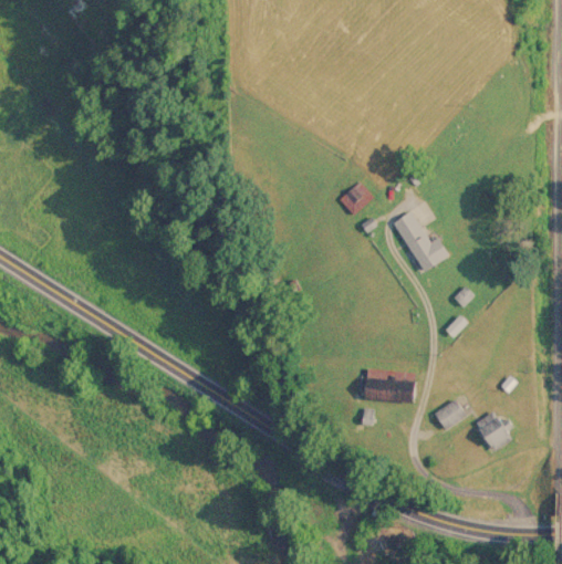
[(356,215),(374,196),(360,181),(342,200),(356,215)]
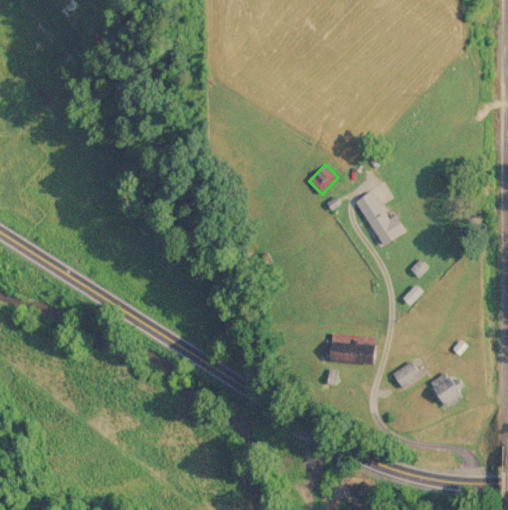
[(406,231),(394,213),(389,216),(372,190),(355,201),(383,245),(406,231)]
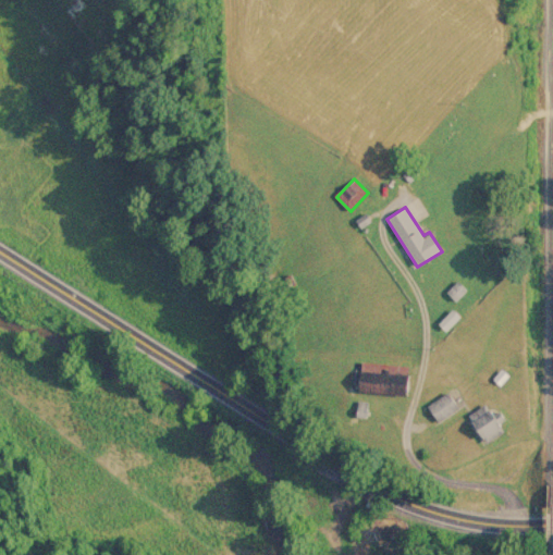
[(409,366),(359,362),(357,393),(407,397),(409,366)]
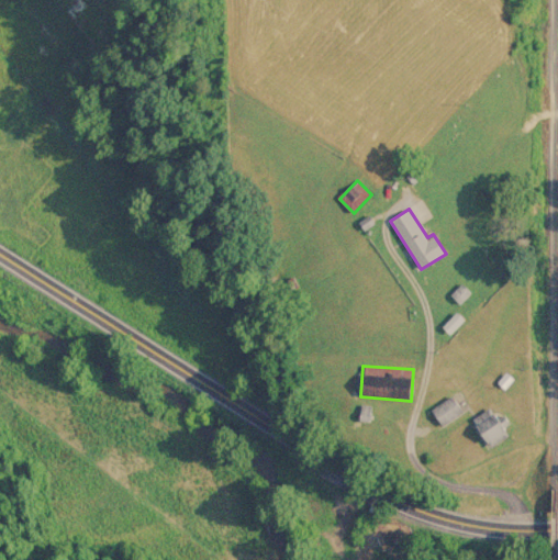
[(431,412),(443,427),(464,411),(452,395),(431,412)]
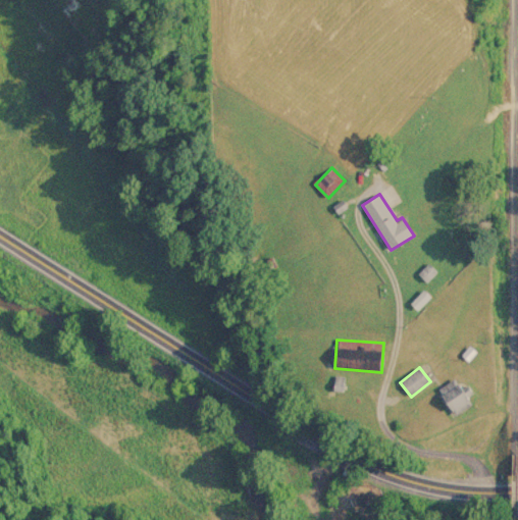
[(471,404),(453,379),(435,393),(453,417),(471,404)]
